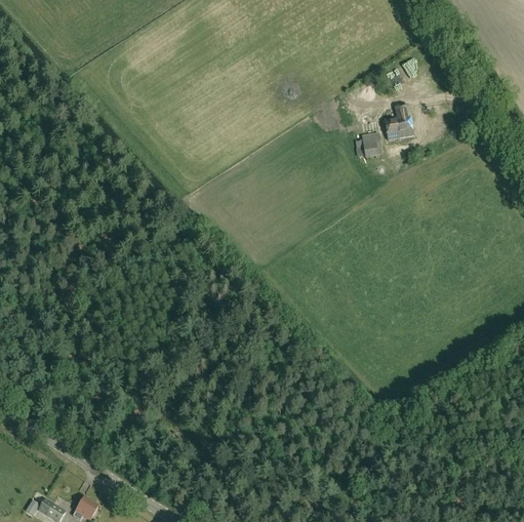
[(380,82),(385,94),(400,88),(397,80),(390,83),(388,79),(380,82)]
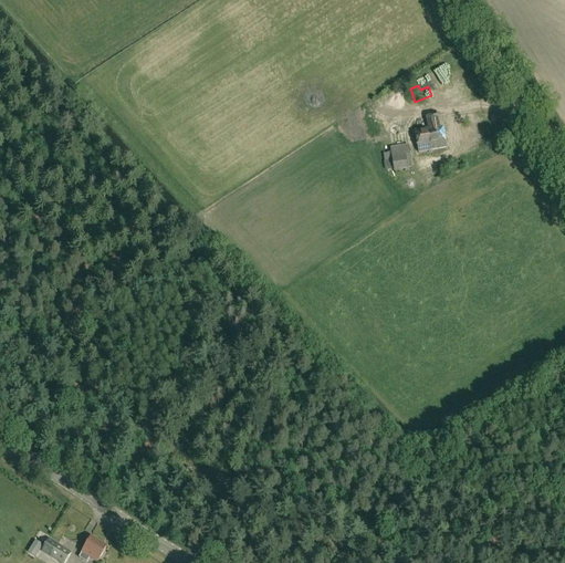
[(438,107),(443,98),(433,92),(428,101),(438,107)]
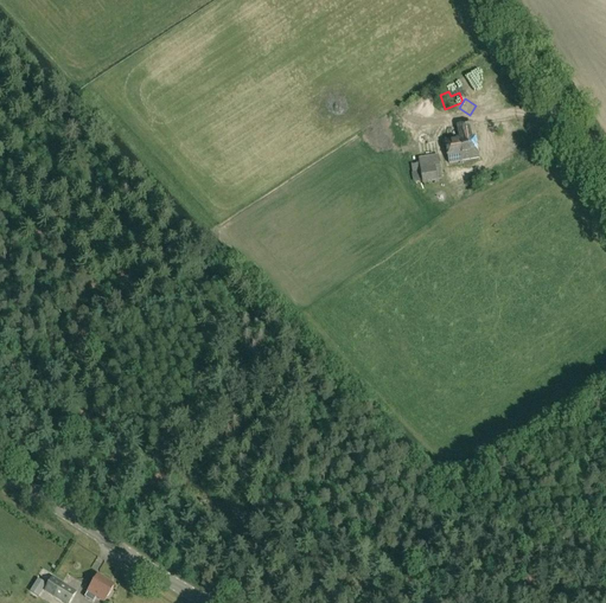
[(444,134),(447,159),(477,155),(472,120),(457,122),(458,133),(444,134)]
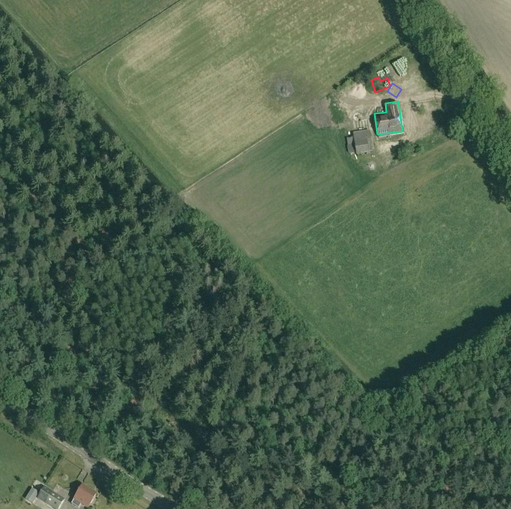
[(372,149),(369,128),(352,130),(353,136),(347,137),(348,143),(354,142),(355,153),(368,152),(367,150),(372,149)]
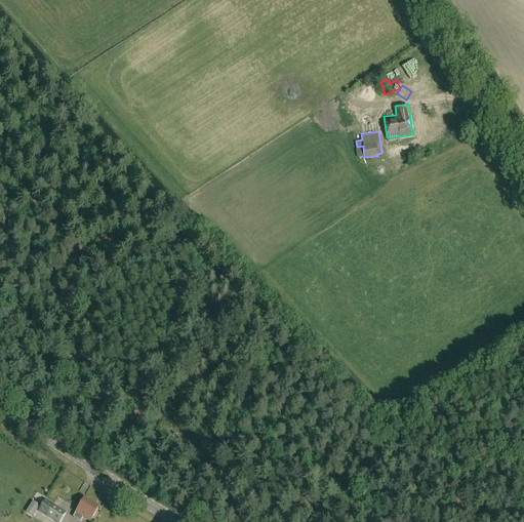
[(394,158),(407,158),(407,145),(394,145),(394,158)]
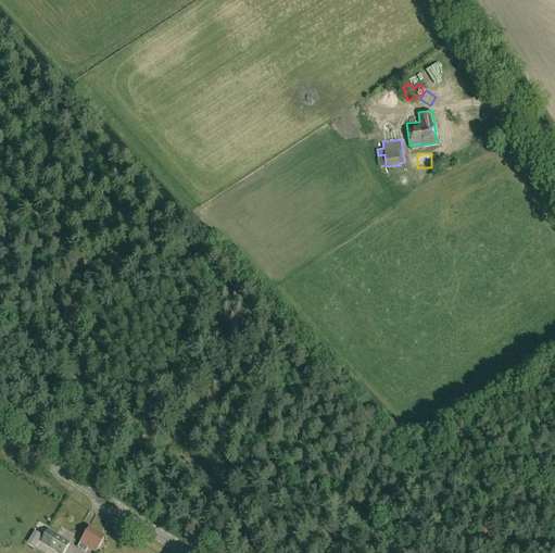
[(93,550),(103,533),(89,525),(77,544),(85,549),(87,545),(93,550)]
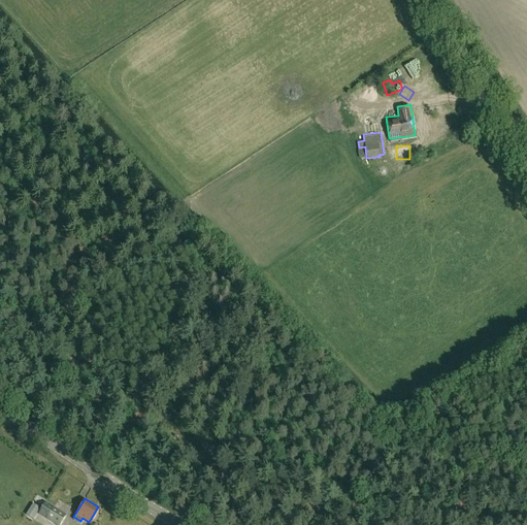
[(45,516),(59,524),(66,514),(44,500),(38,512),(45,516)]
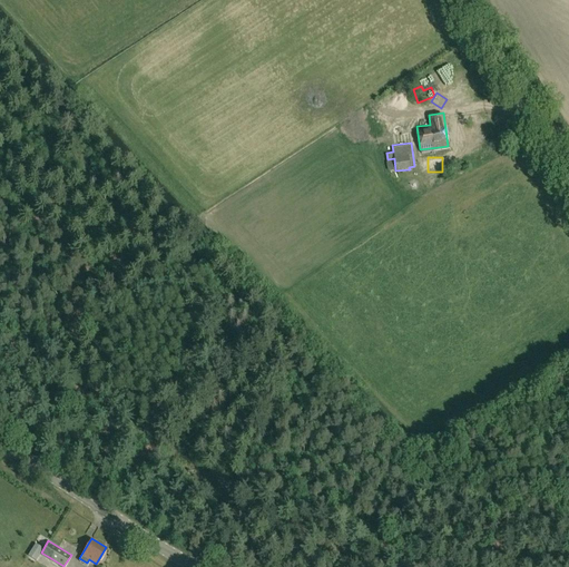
[(35,558),(41,547),(35,543),(28,554),(35,558)]
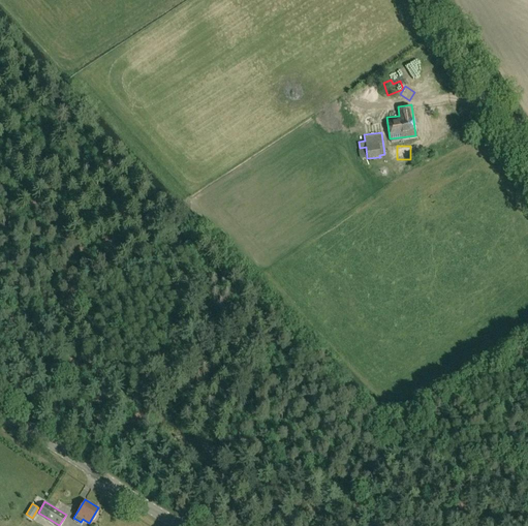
All buildings are outlined.
